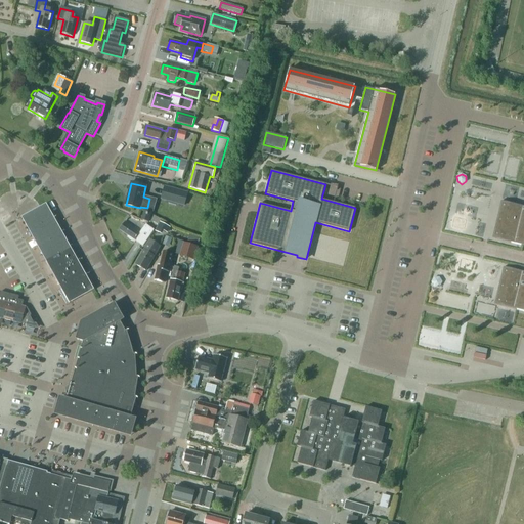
[(165,187),(162,200),(184,206),(187,193),(165,187)]
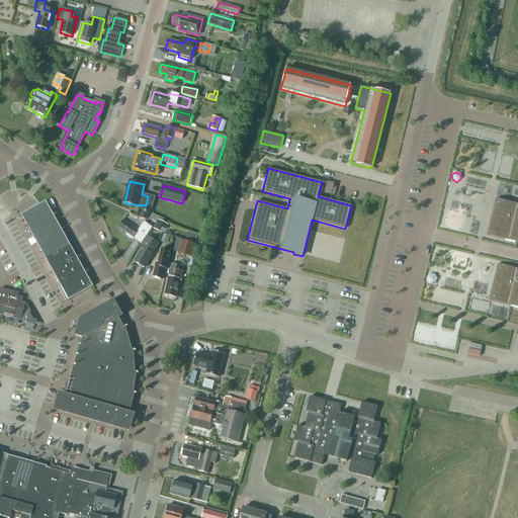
[(487,235),(517,243),(517,242),(517,268),(517,269),(497,264),(497,265),(500,265),(492,300),(489,299),(489,300),(517,307),(517,203),(496,198),(495,199),(498,200),(490,235),(487,234),(487,235)]
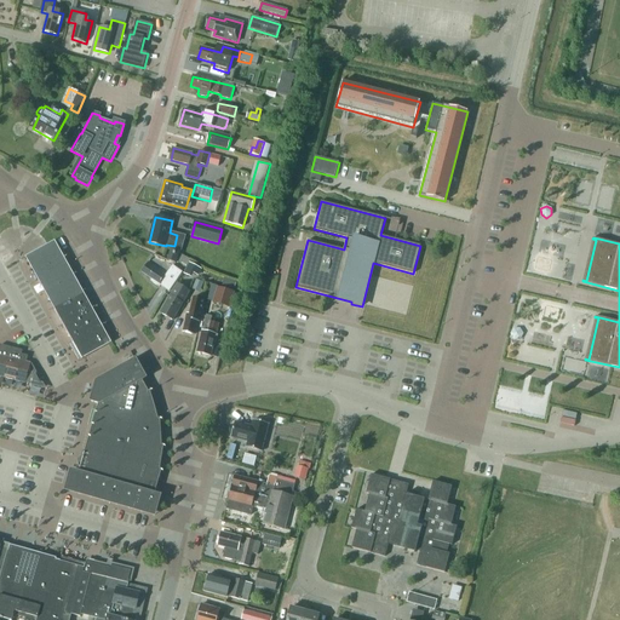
[(24,258),(81,360),(113,343),(56,241),(24,258)]
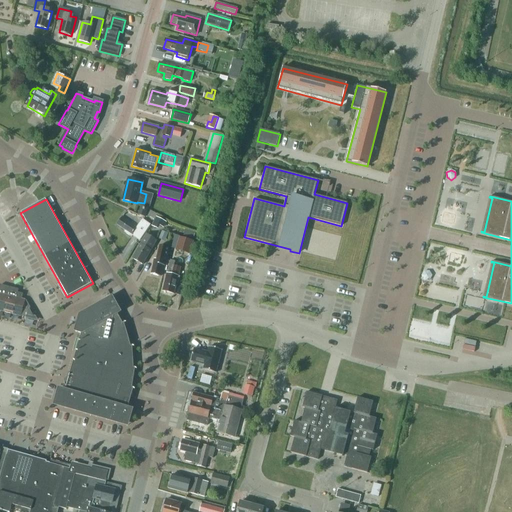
[(137,215),(145,218),(149,208),(141,205),(137,215)]
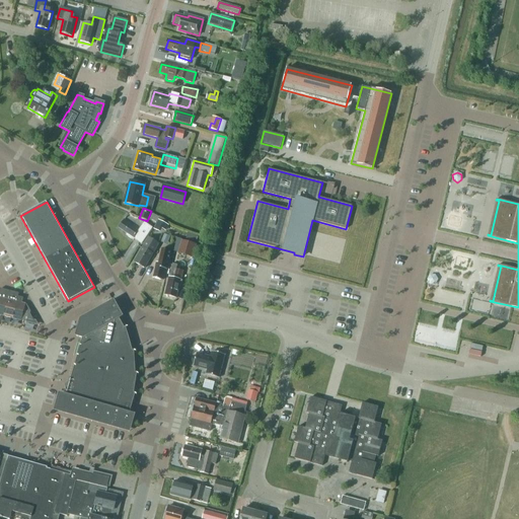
[(159,217),(153,214),(150,219),(156,222),(159,217)]
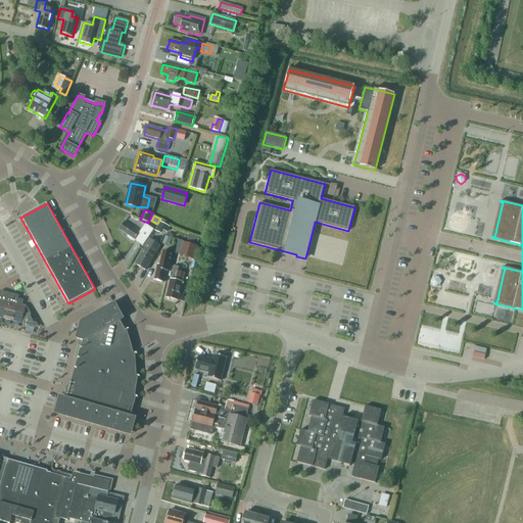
[(142,245),(149,235),(151,233),(145,229),(141,235),(140,234),(141,232),(126,221),(120,229),(128,235),(127,236),(135,241),(137,239),(138,240),(137,241),(142,245)]
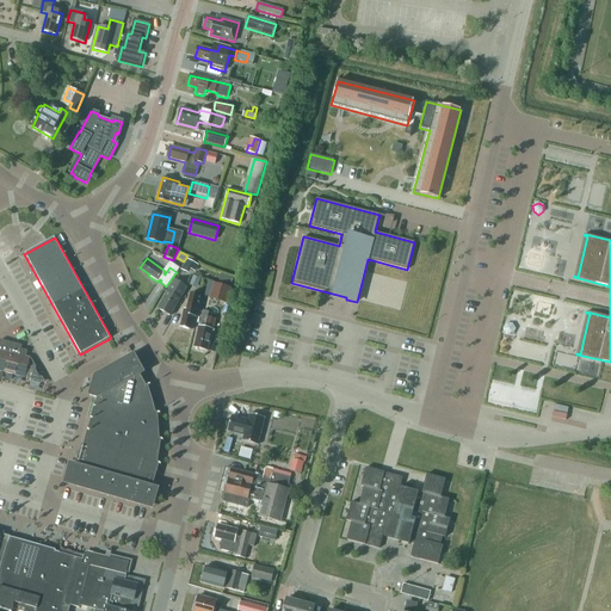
[(186,259),(181,270),(186,272),(189,273),(191,270),(195,263),(192,261),(187,259),(186,259)]
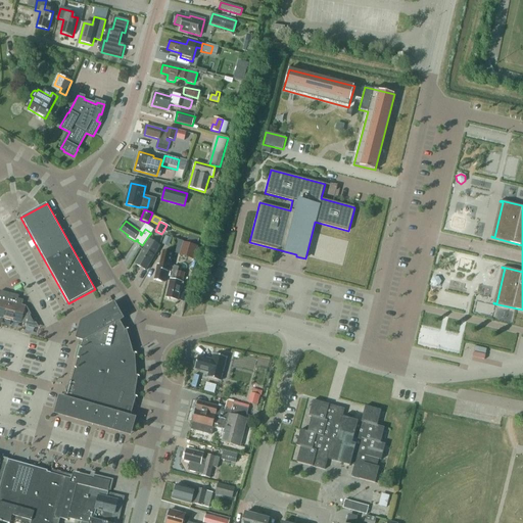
[(144,249),(141,254),(135,265),(146,271),(160,246),(149,240),(144,249)]
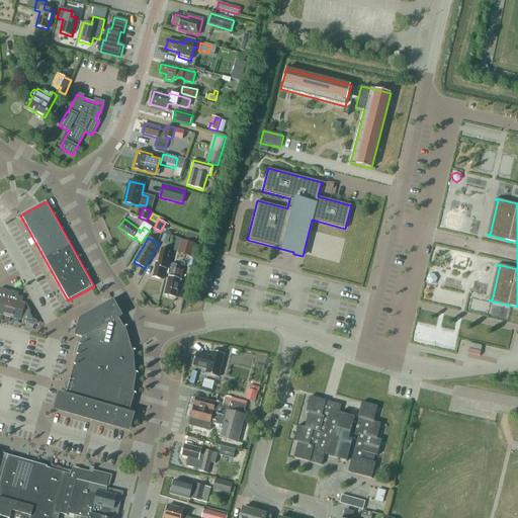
[(177,253),(192,258),(196,245),(182,240),(177,253)]
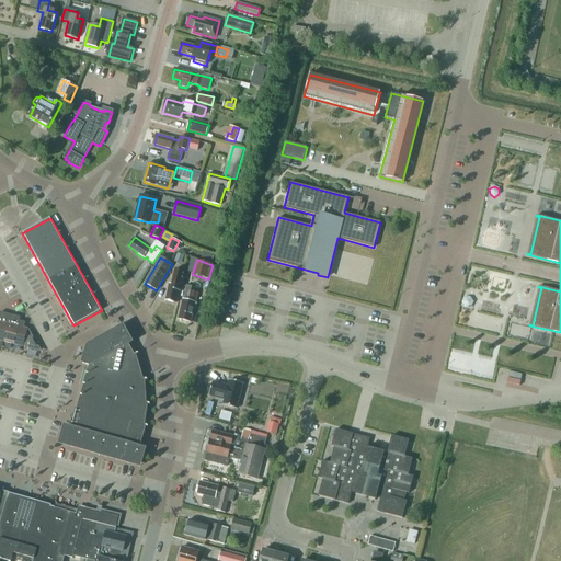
[(169,289),(165,300),(175,302),(178,293),(181,293),(185,273),(175,270),(172,284),(169,284),(168,289),(169,289)]
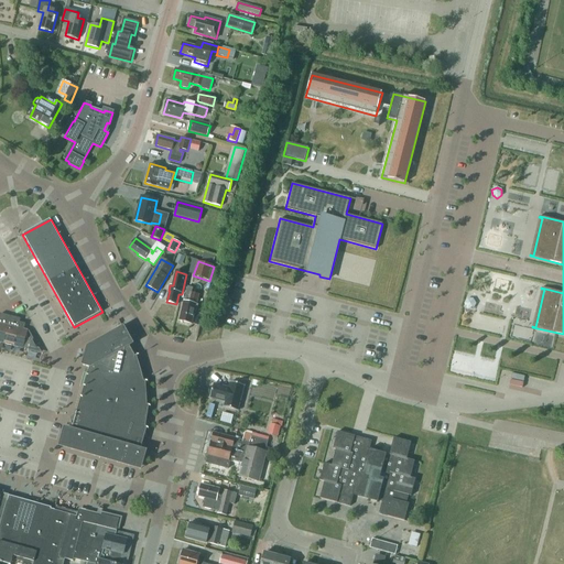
[(180,321),(192,323),(195,312),(197,312),(199,304),(197,304),(199,294),(192,292),(193,288),(188,286),(184,301),(180,321)]
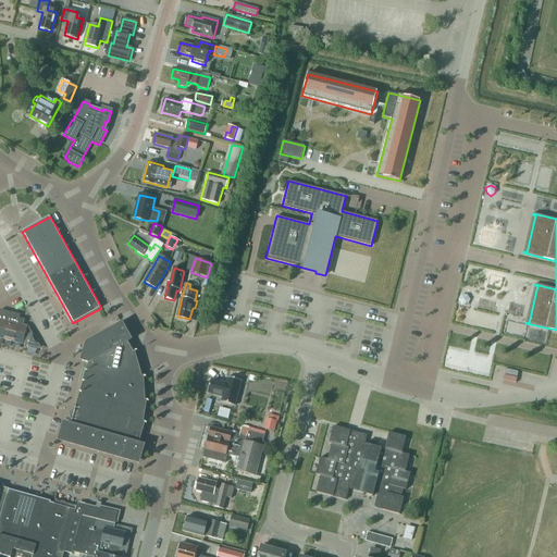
[(470,300),(467,295),(461,295),(459,300),(462,305),(467,305),(470,300)]
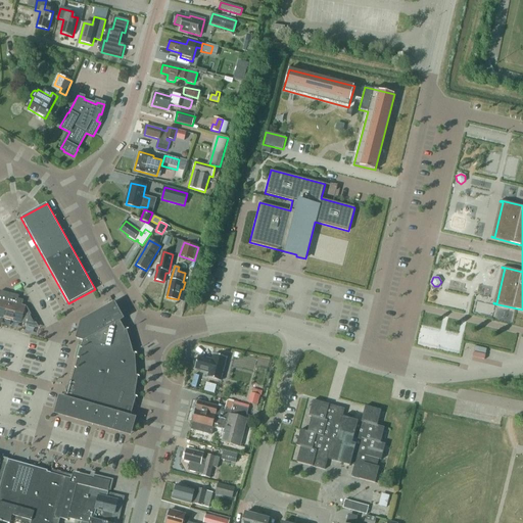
[(0,318),(21,324),(21,323),(25,324),(25,325),(36,328),(38,327),(27,307),(26,307),(26,306),(22,305),(24,300),(18,299),(19,296),(1,291),(0,293),(0,318)]
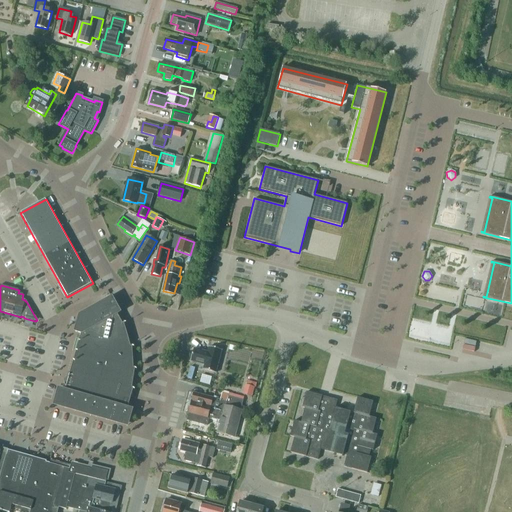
[(127,409),(133,389),(132,388),(135,369),(134,368),(132,347),(131,347),(124,323),(122,324),(117,314),(120,313),(112,298),(80,316),(75,332),(81,334),(69,376),(66,377),(64,379),(64,382),(64,384),(66,386),(65,391),(58,402),(124,421),(126,414),(128,415),(130,414),(131,413),(131,411),(130,410),(127,409)]
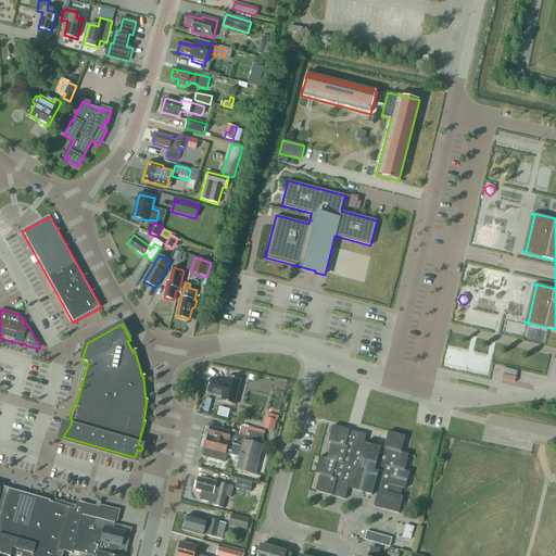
[(211,379),(207,392),(224,396),(222,402),(235,405),(241,381),(226,377),(225,383),(211,379)]
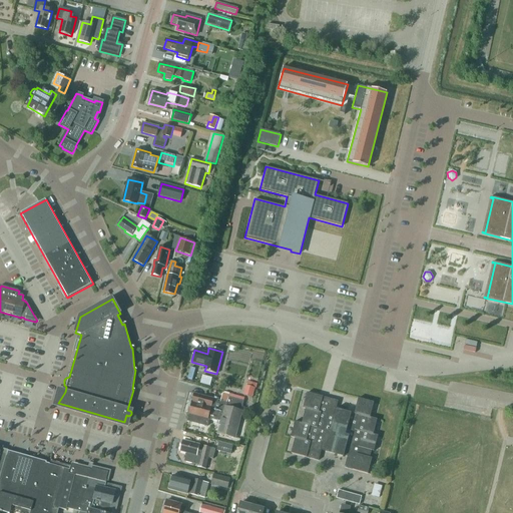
[(254,388),(252,387),(247,386),(244,396),(252,398),(254,388)]
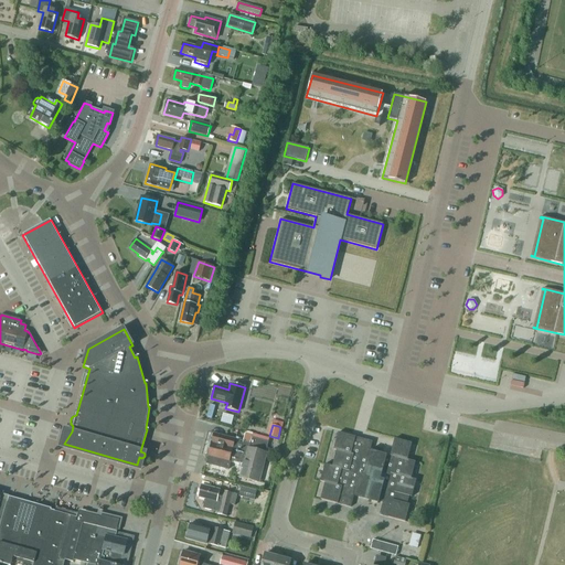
[(249,443),(213,433),(206,456),(208,457),(206,464),(227,469),(228,462),(244,466),(241,478),(257,482),(268,441),(252,437),(249,443)]
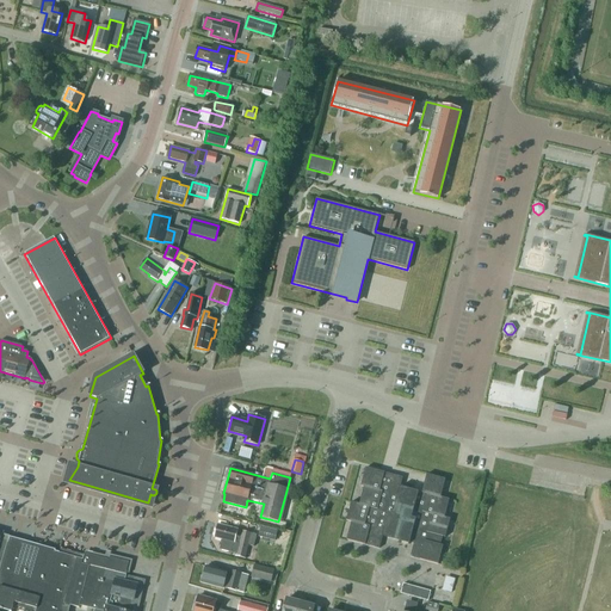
[(351,503),(346,520),(352,522),(347,539),(380,549),(382,537),(409,544),(409,543),(414,544),(411,557),(438,565),(443,545),(440,545),(443,537),(445,537),(450,519),(444,518),(449,500),(448,500),(440,498),(445,480),(427,475),(421,495),(418,494),(419,493),(400,488),(403,477),(394,475),(366,468),(360,486),(364,487),(359,505),(351,503)]
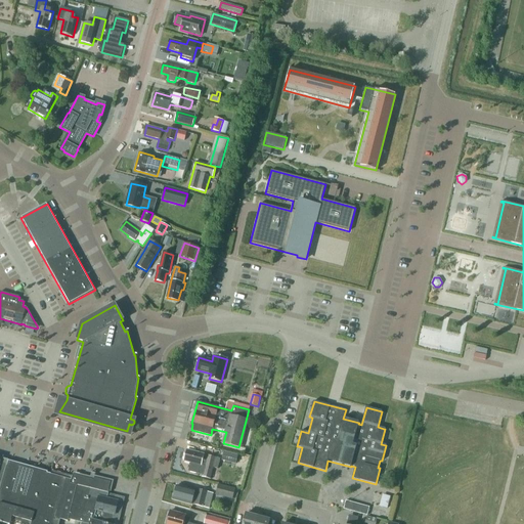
[(218,469),(220,459),(208,455),(204,454),(186,449),(184,461),(190,463),(188,472),(199,474),(199,473),(203,474),(203,477),(210,479),(213,468),(218,469)]
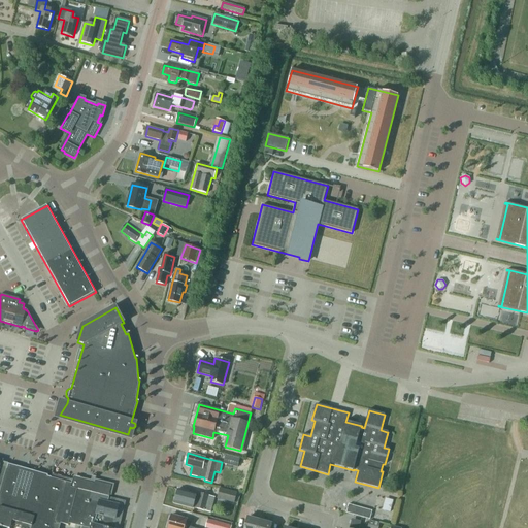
[(224,463),(236,466),(238,459),(226,455),(224,463)]
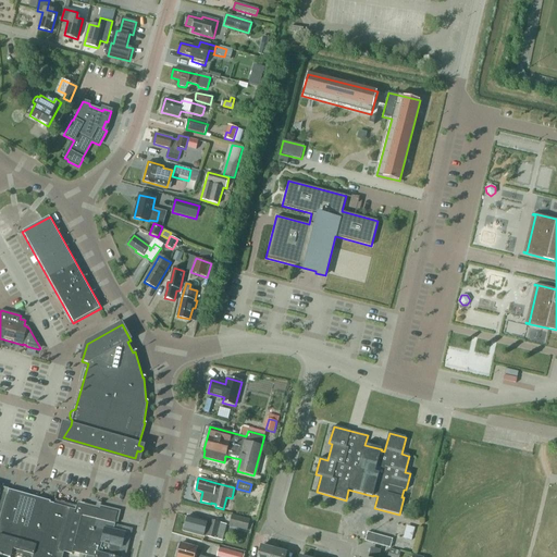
[(9,490),(0,520),(0,545),(0,546),(0,545),(0,555),(0,556),(11,556),(12,553),(13,549),(24,553),(23,556),(22,556),(62,556),(64,552),(76,510),(76,508),(71,507),(71,508),(64,507),(64,505),(61,504),(60,506),(53,504),(50,503),(51,502),(9,490)]
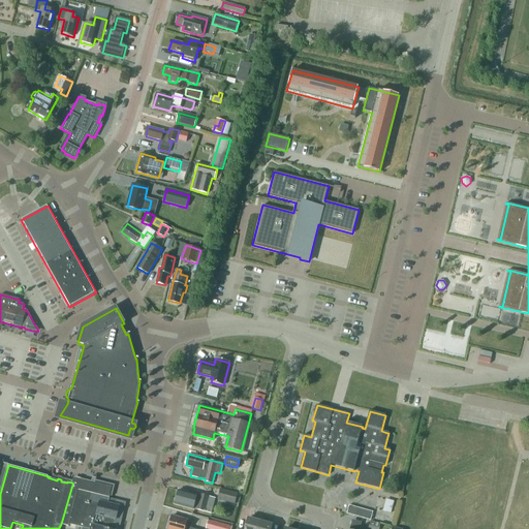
[(72,485),(61,524),(68,526),(69,524),(84,528),(89,528),(104,528),(105,525),(114,527),(119,506),(107,503),(109,498),(110,496),(110,495),(112,487),(94,483),(94,485),(73,479),(73,480),(72,483),(72,485)]
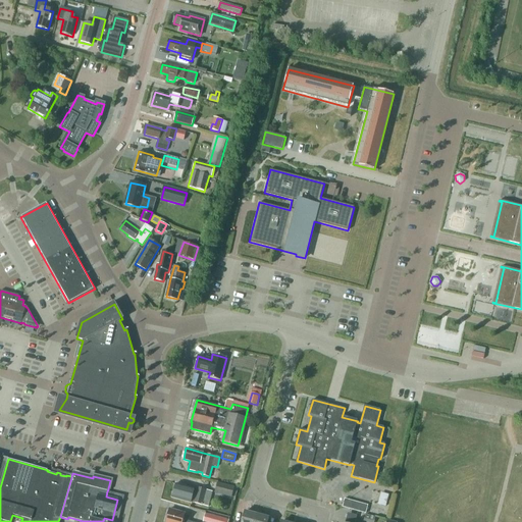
[(215,489),(233,494),(236,488),(217,482),(215,489)]
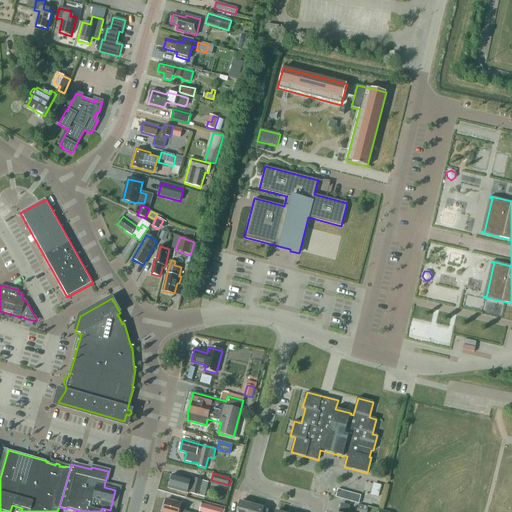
[(208,482),(199,480),(193,478),(192,482),(190,481),(191,479),(183,477),(183,478),(172,475),(169,488),(187,493),(187,492),(190,493),(189,493),(198,495),(204,497),(208,482)]
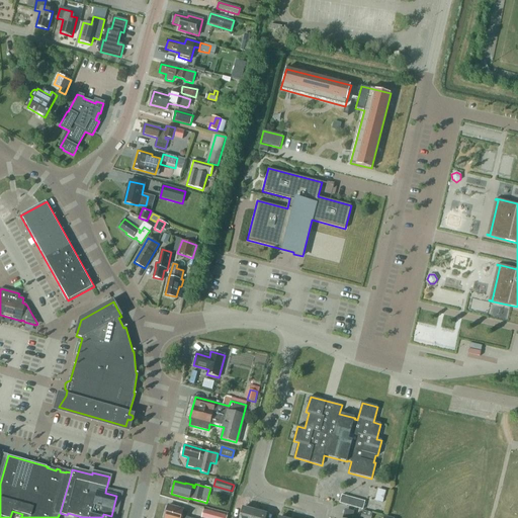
[(342,495),(340,503),(347,505),(350,497),(342,495)]
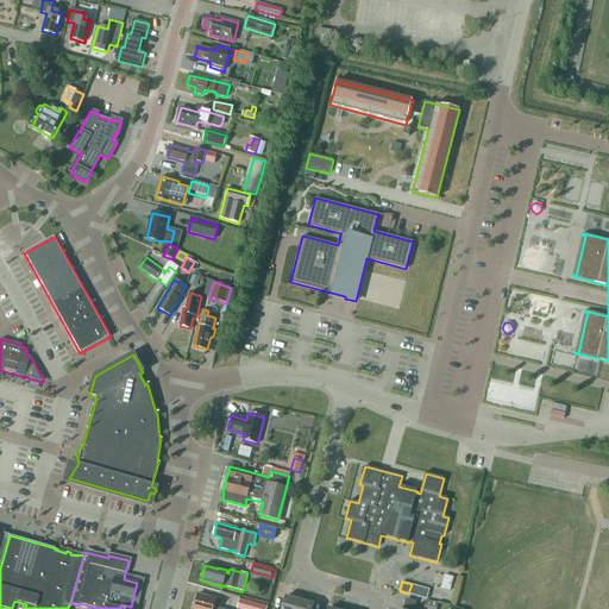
[(420,586),(412,584),(408,594),(418,597),(420,586)]
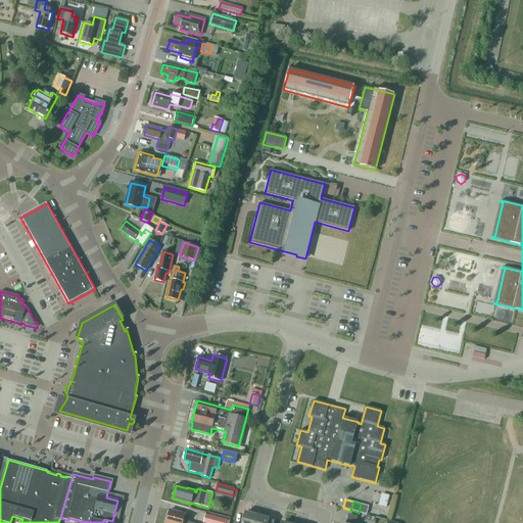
[(361,504),(359,513),(367,515),(369,507),(368,507),(361,504)]
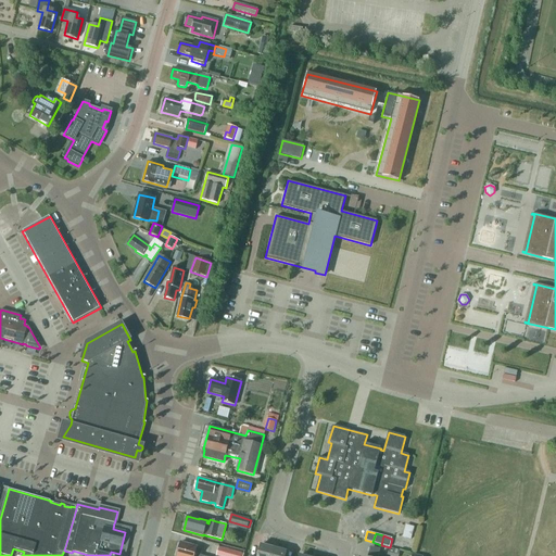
[(204,555),(201,555),(202,548),(197,547),(180,542),(176,555),(204,555)]
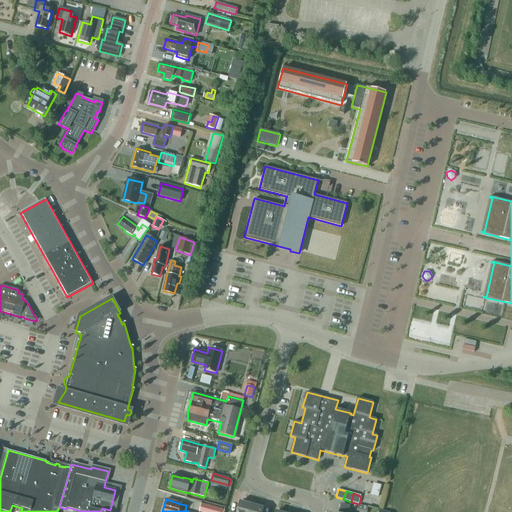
[(249,511),(252,505),(240,502),(237,511),(249,511)]
